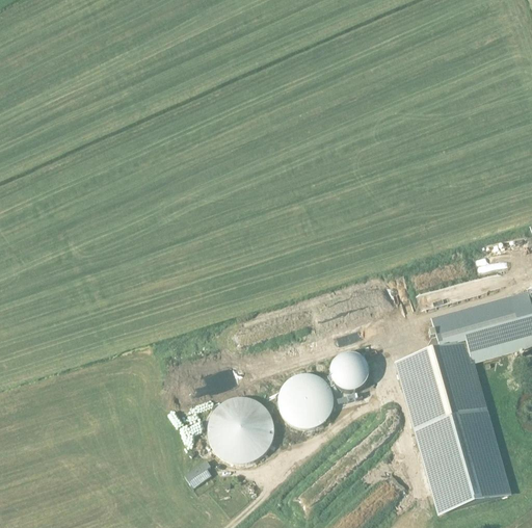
[(506,243),(497,244),(498,252),(507,249),(506,243)]
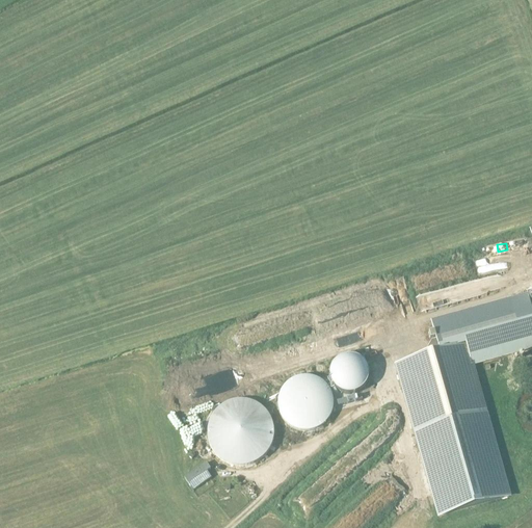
[(494,283),(493,274),(472,279),(473,286),(494,283)]
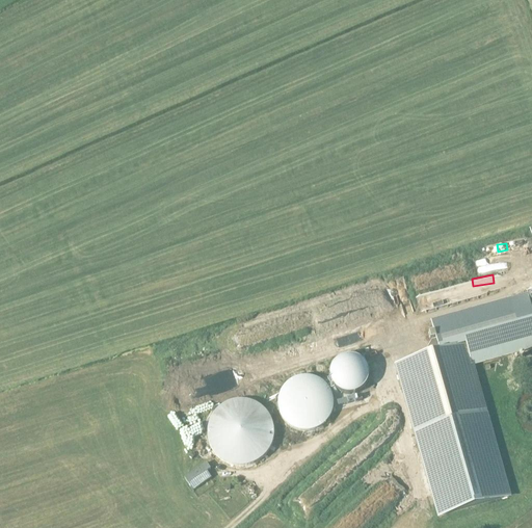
[(430,318),(432,325),(435,338),(431,339),(424,350),(424,351),(395,360),(415,427),(436,513),(507,495),(471,361),(525,346),(531,343),(531,286),(526,289),(527,292),(511,296),(430,318)]
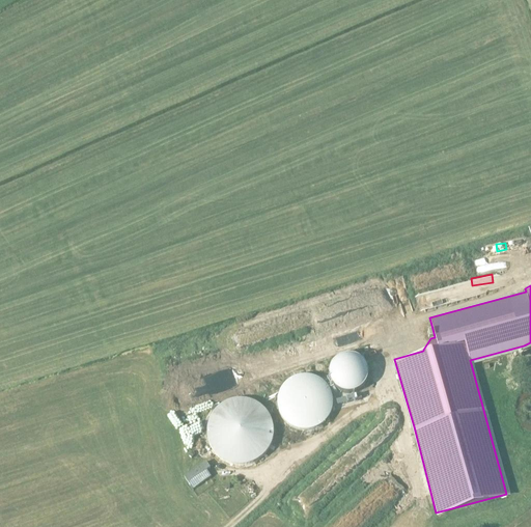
[(380,289),(373,290),(374,298),(382,297),(380,289)]
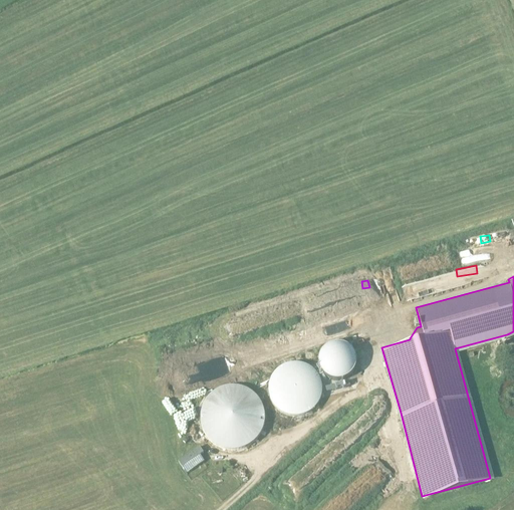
[(328,375),(330,376),(332,376),(333,377),(335,377),(337,377),(338,377),(340,377),(342,376),(343,376),(345,375),(347,374),(348,373),(349,372),(350,371),(352,370),(353,368),(353,367),(354,365),(355,363),(355,362),(355,360),(355,358),(355,357),(355,355),(355,353),(354,352),(353,350),(352,348),(351,347),(350,346),(349,345),(348,343),(346,342),(345,342),(343,341),(342,340),(340,340),(338,340),(336,340),(335,340),(333,340),(331,341),(330,341),(328,342),(327,343),(325,344),(324,345),(323,346),(322,347),(321,349),(320,350),(319,352),(319,354),(318,355),(318,357),(318,359),(318,360),(318,362),(319,364),(319,365),(320,367),(321,369),(322,370),(323,371),(324,372),(325,373),(326,374),(328,375)]
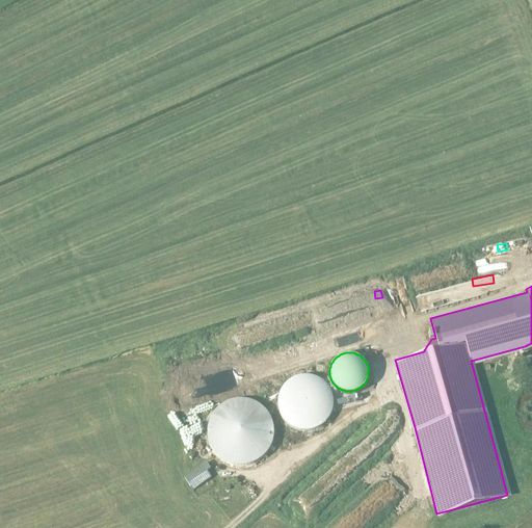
[(284,420),(286,422),(288,423),(289,425),(292,426),(294,427),(296,428),(298,428),(301,429),(303,429),(306,429),(309,429),(311,429),(313,428),(316,427),(318,426),(320,425),(322,424),(324,422),(326,421),(327,419),(329,417),(330,415),(331,413),(333,411),(334,407),(334,405),(334,403),(335,400),(334,398),(334,395),(334,393),(333,391),(331,389),(330,387),(329,385),(327,383),(326,380),(324,378),(322,377),(320,375),(318,374),(316,373),(313,372),(311,372),(308,371),(306,371),(302,371),(300,372),(298,372),(295,373),(293,374),(291,375),(289,376),(287,378),(285,379),(283,381),(282,384),(281,386),(278,388),(277,391),(277,393),(276,395),(276,398),(276,400),(276,403),(276,405),(277,408),(278,411),(280,414),(281,416),(282,418),(284,420)]
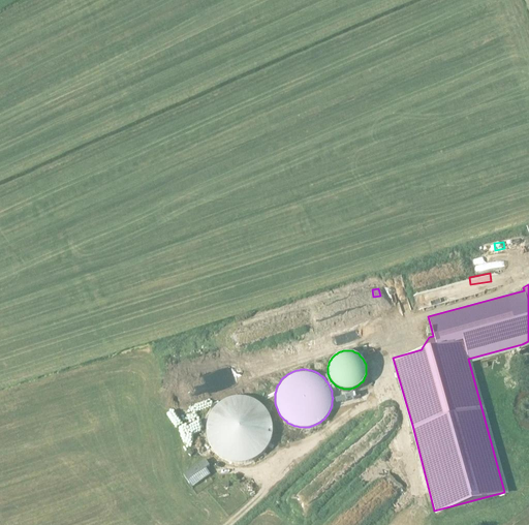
[(272,423),(272,422),(271,419),(270,417),(270,414),(269,412),(268,410),(266,408),(265,406),(263,405),(261,403),(259,402),(257,400),(256,399),(254,398),(252,397),(249,396),(247,396),(245,395),(243,395),(241,395),(238,394),(236,395),(234,395),(231,395),(228,396),(226,397),(224,398),(222,399),(220,400),(218,401),(217,403),(215,404),(214,406),(212,408),(211,410),(210,412),(209,414),(208,417),(207,419),(207,421),(206,423),(206,426),(206,428),(206,430),(207,432),(207,435),(208,437),(208,439),(209,441),(210,443),(211,445),(213,448),(214,450),(216,451),(217,453),(219,454),(221,455),(223,457),(225,458),(227,458),(229,459),(231,460),(235,460),(237,460),(239,460),(241,460),(244,460),(246,460),(248,459),(250,458),(252,458),(254,457),(256,455),(258,454),(260,453),(262,451),(263,450),(266,448),(267,445),(268,443),(269,441),(270,439),(271,437),(271,435),(272,432),(272,430),(272,428),(272,426),(272,423)]
